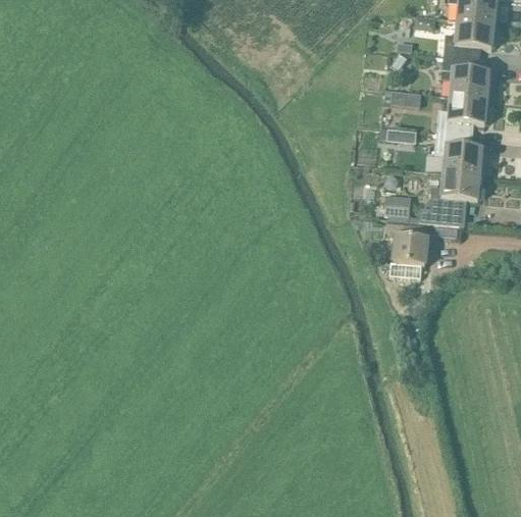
[(459,5),(457,20),(495,24),(495,14),(498,14),(500,2),(497,1),(497,0),(449,0),(449,4),(459,5)]
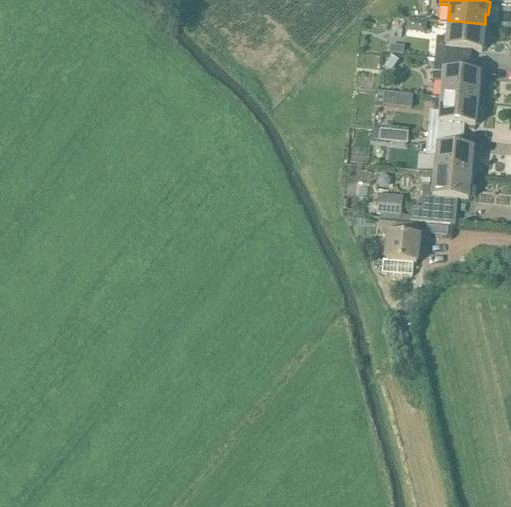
[(484,35),(485,24),(448,20),(447,35),(436,34),(434,58),(470,61),(472,49),(482,50),(482,47),(485,47),(487,35),(484,35)]
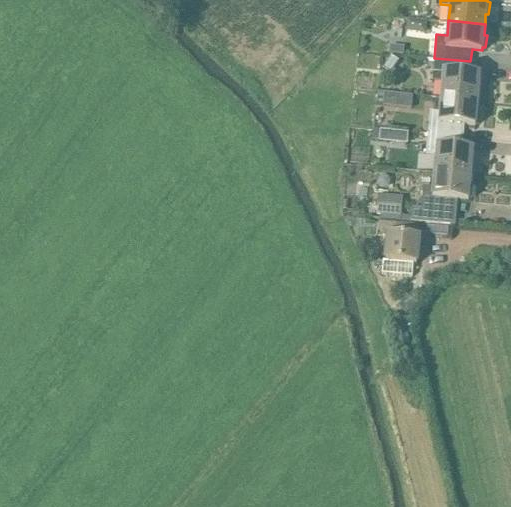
[(443,80),(442,96),(478,99),(479,88),(482,88),(483,76),(480,76),(480,74),(469,73),(470,61),(434,58),(432,80),(443,80)]
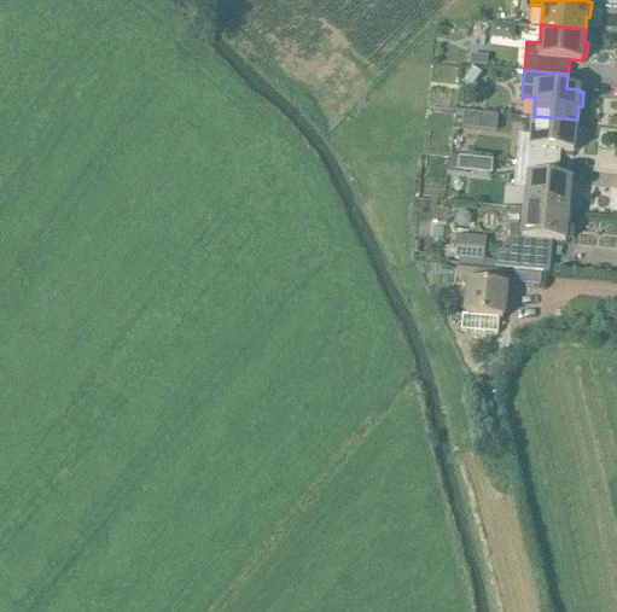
[(519,133),(517,159),(559,163),(560,147),(575,149),(575,147),(577,147),(580,132),(576,132),(577,120),(534,116),(531,134),(519,133)]
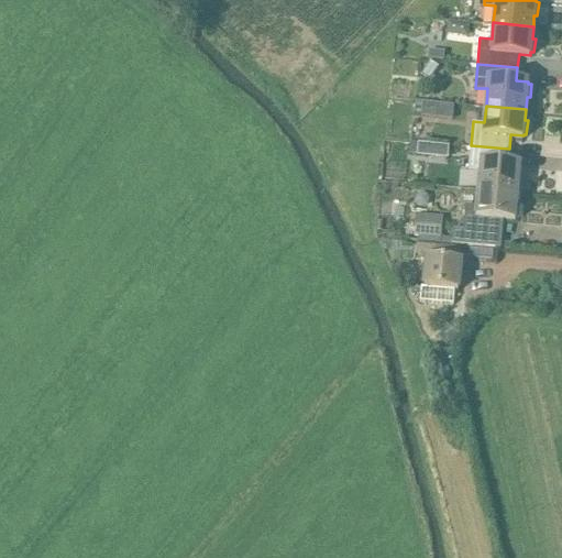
[(419,140),(419,152),(450,153),(450,141),(419,140)]
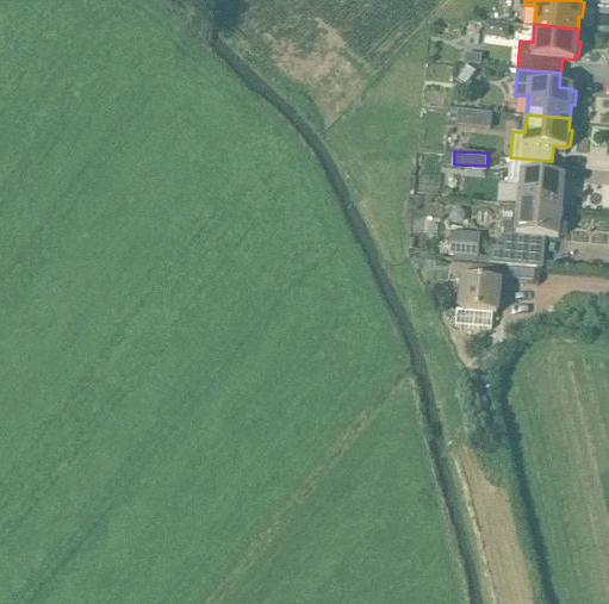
[(551,175),(552,161),(510,157),(508,184),(520,185),(519,203),(561,207),(563,194),(566,194),(567,180),(564,180),(565,176),(551,175)]
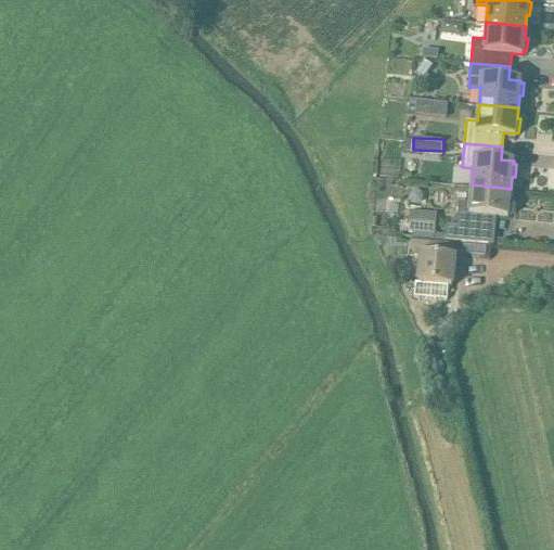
[(510,200),(511,189),(472,184),(469,201),(459,201),(456,224),(448,222),(447,238),(493,242),(497,214),(509,215),(509,213),(511,213),(513,200),(510,200)]
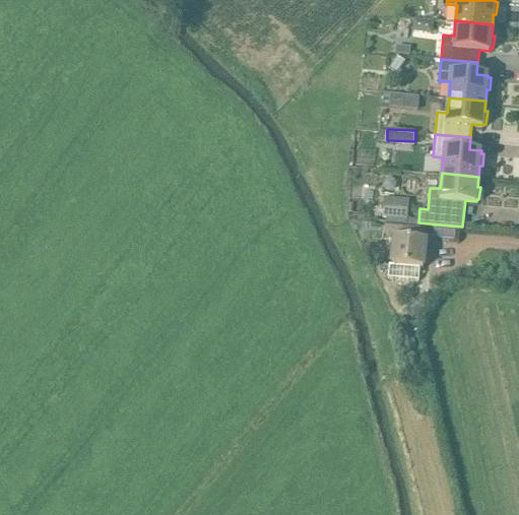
[(409,217),(410,195),(385,194),(384,216),(409,217)]
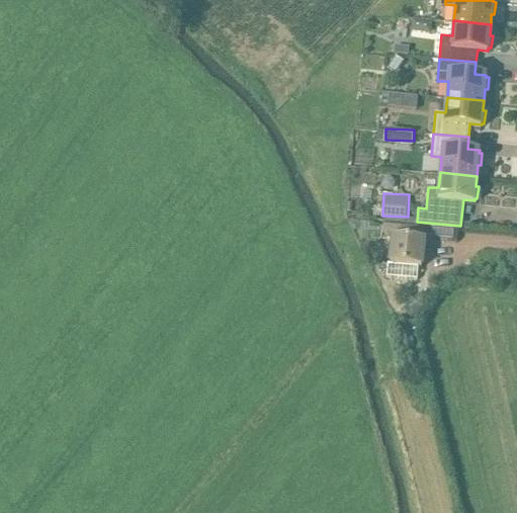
[(421,265),(424,238),(422,238),(424,226),(383,222),(382,237),(393,238),(391,262),(389,262),(388,274),(418,276),(419,265),(421,265)]
